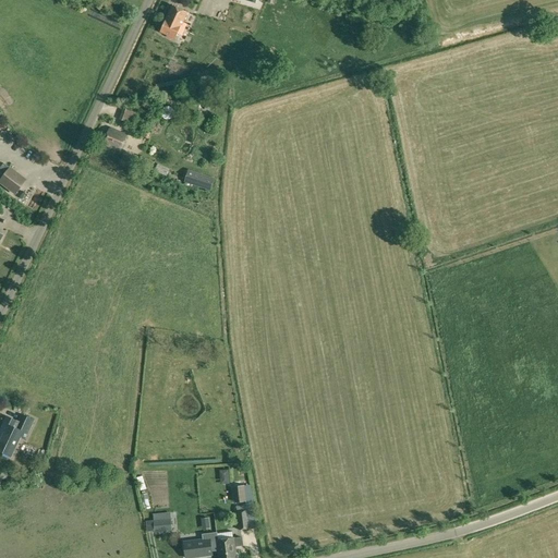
[(167,19),(160,32),(176,38),(184,22),(187,13),(173,5),(167,19)]
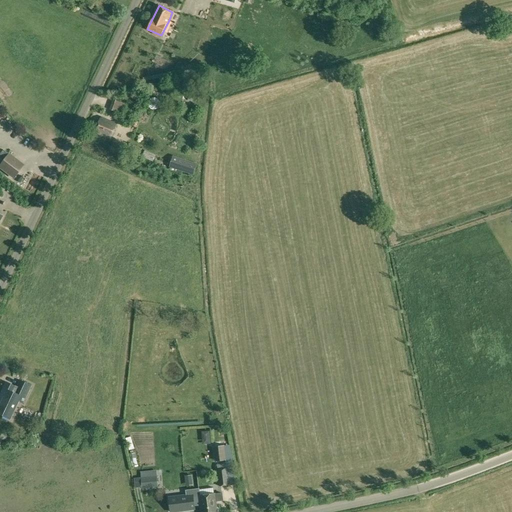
[(124,104),(113,100),(109,110),(121,114),(124,104)]
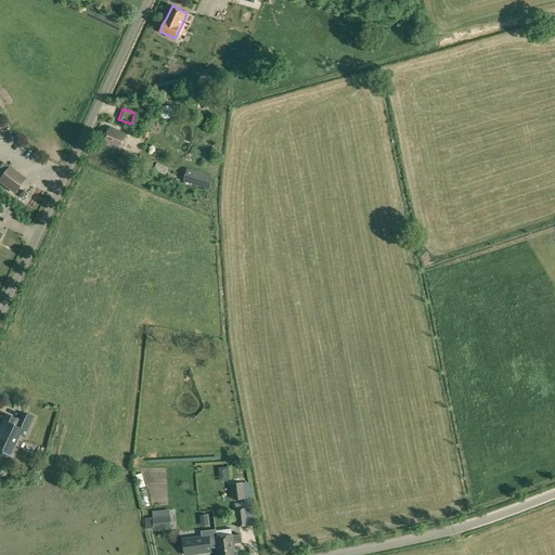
[(103,144),(120,151),(127,134),(110,128),(103,144)]
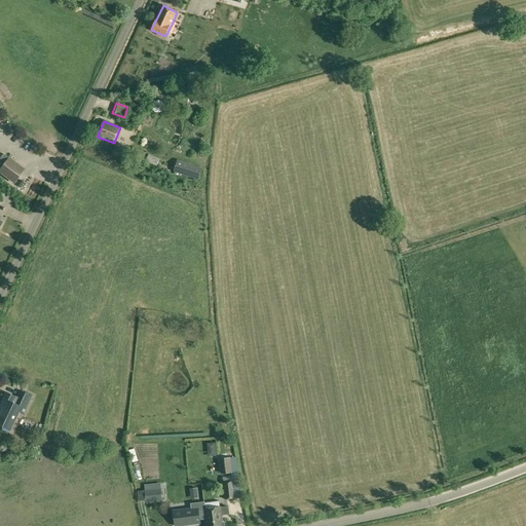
[(129,146),(118,142),(116,149),(127,153),(129,146)]
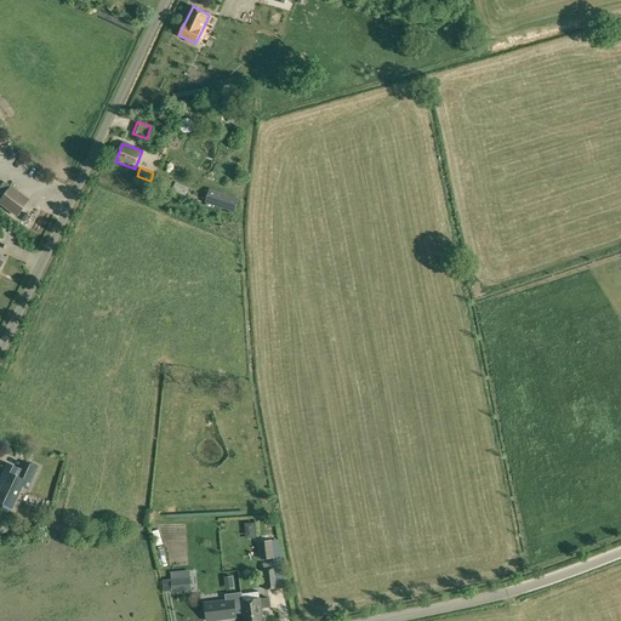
[(174,180),(158,174),(154,181),(170,188),(174,180)]
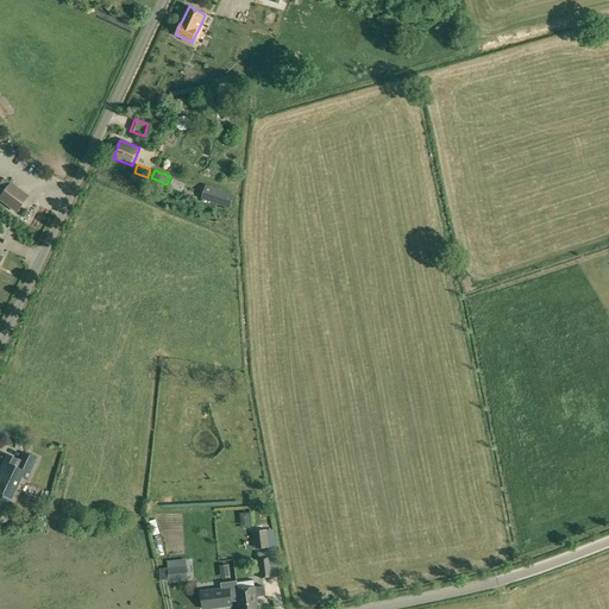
[(0,198),(11,183),(5,179),(0,183),(0,198)]
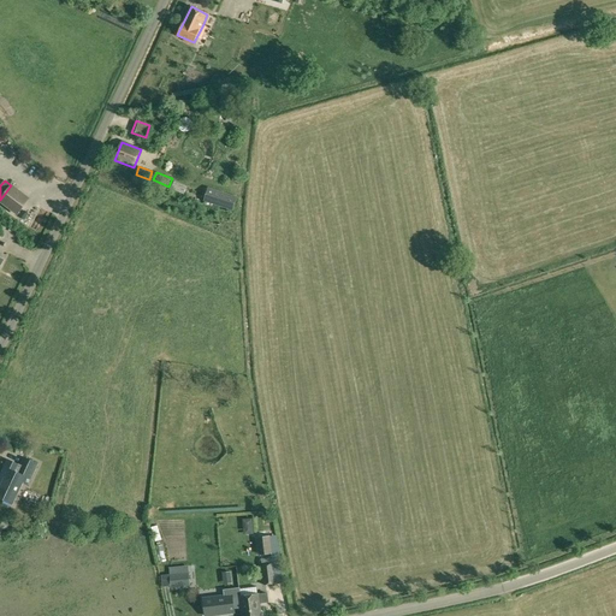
[(188,187),(175,181),(172,189),(185,194),(188,187)]
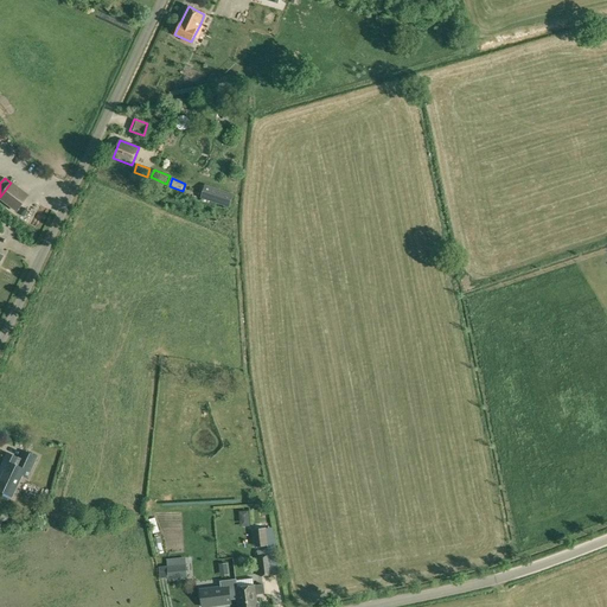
[(29,196),(11,183),(0,197),(0,198),(17,211),(29,196)]
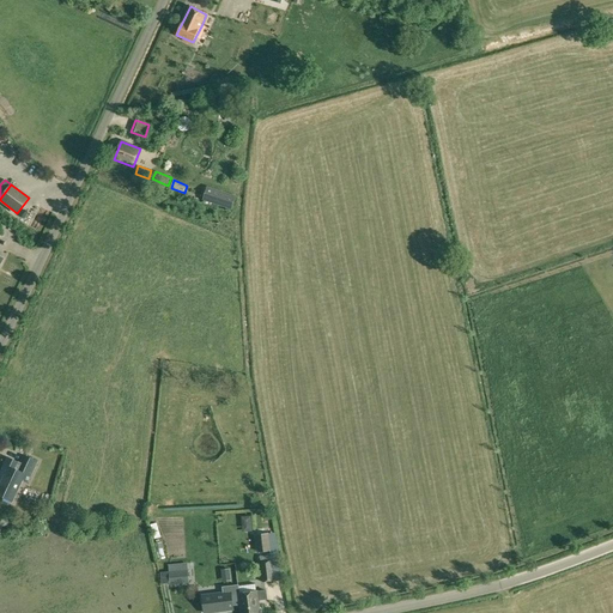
[(232,194),(207,187),(204,200),(229,207),(232,194)]
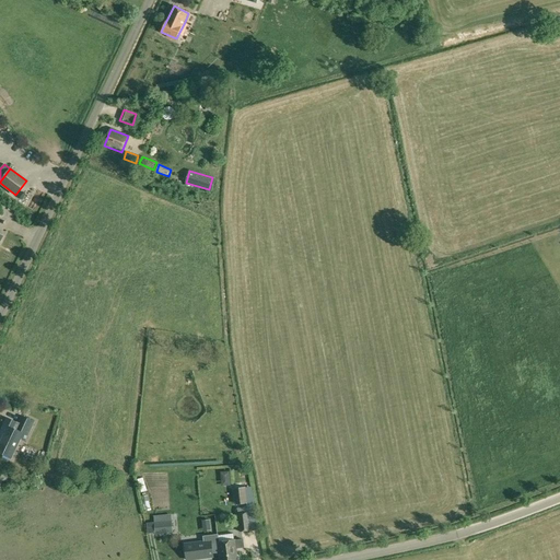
[(27,435),(34,422),(23,417),(20,424),(8,419),(0,435),(3,438),(0,443),(0,452),(11,458),(23,433),(27,435)]
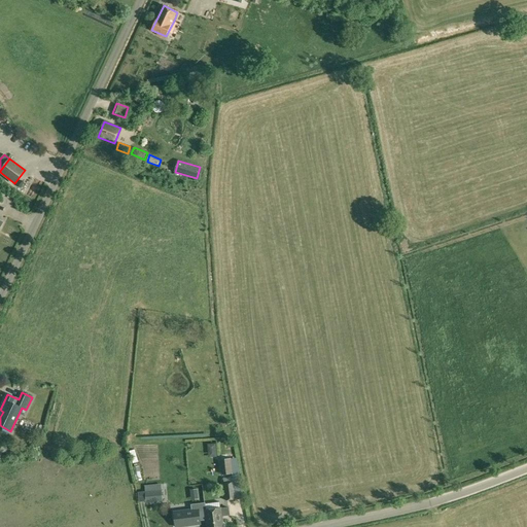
[(154,442),(136,442),(137,473),(154,473),(154,442)]
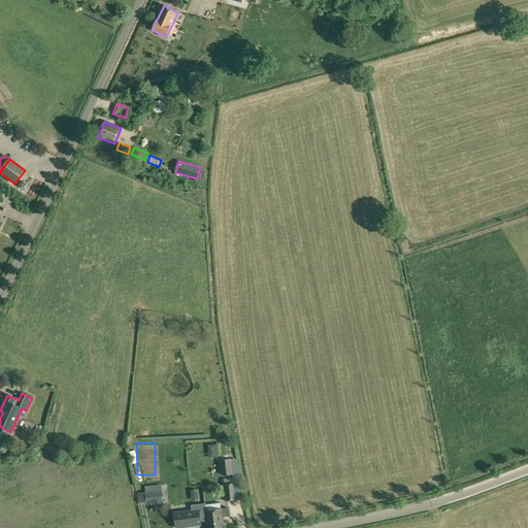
[(224,460),(225,475),(233,474),(231,459),(224,460)]
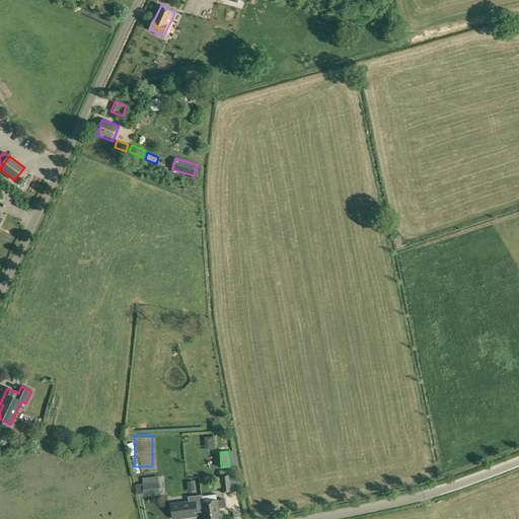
[(231,492),(229,469),(221,470),(223,493),(231,492)]
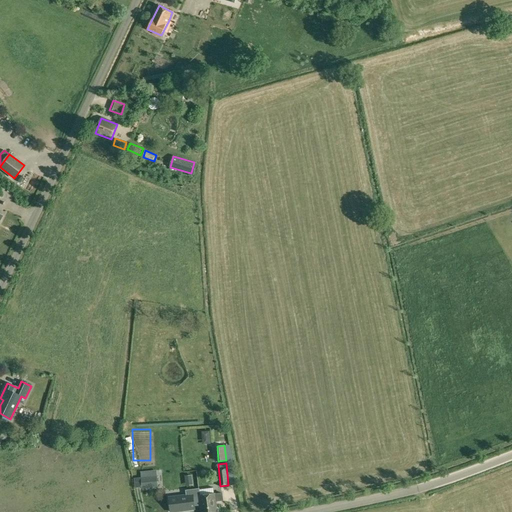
[(180,487),(190,483),(187,471),(182,473),(183,476),(177,478),(180,487)]
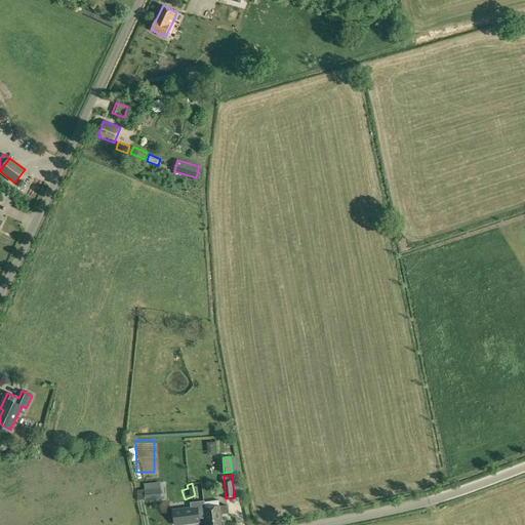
[(145,490),(146,498),(162,496),(161,488),(145,490)]
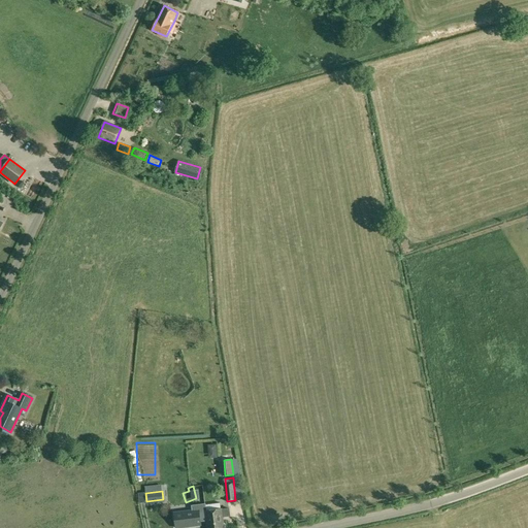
[(204,512),(206,510),(205,507),(205,504),(192,506),(193,508),(193,513),(185,514),(186,517),(174,518),(176,527),(196,525),(195,522),(206,521),(204,512)]
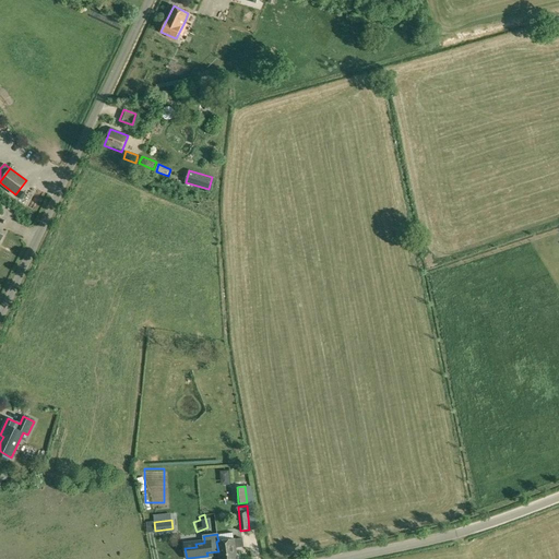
[(216,542),(218,550),(218,558),(237,558),(236,547),(242,546),(241,538),(235,539),(235,538),(233,539),(217,540),(217,542),(216,542)]
